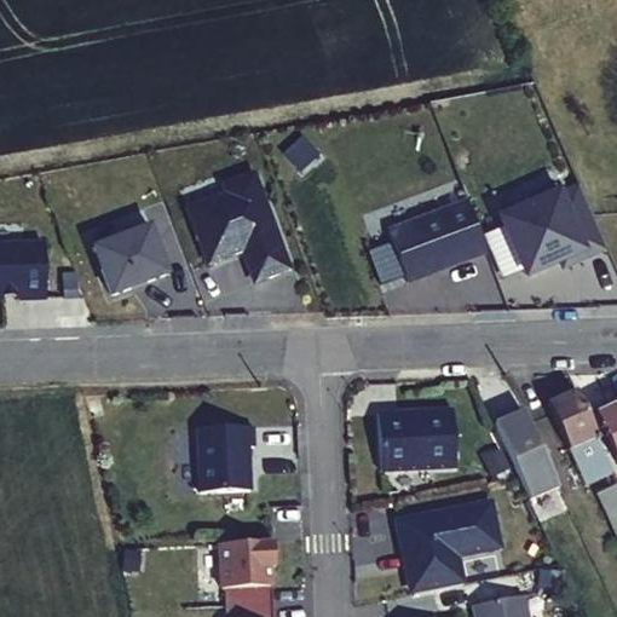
[(225,185),(229,194),(190,208),(209,261),(244,249),(257,281),(289,267),(254,174),(225,185)]
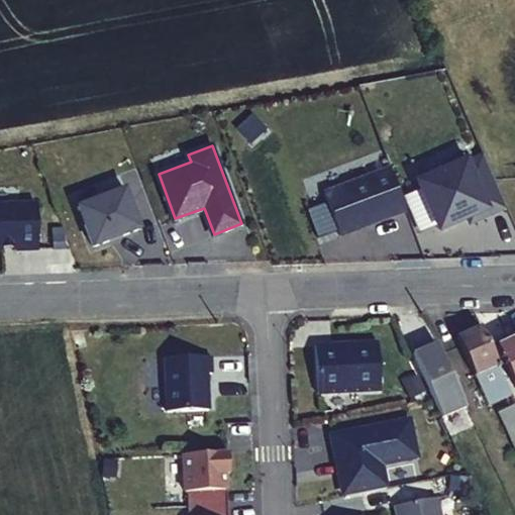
[(469,216),(504,201),(482,151),(465,160),(458,146),(437,162),(440,168),(417,178),(437,224),(467,211),(469,216)]
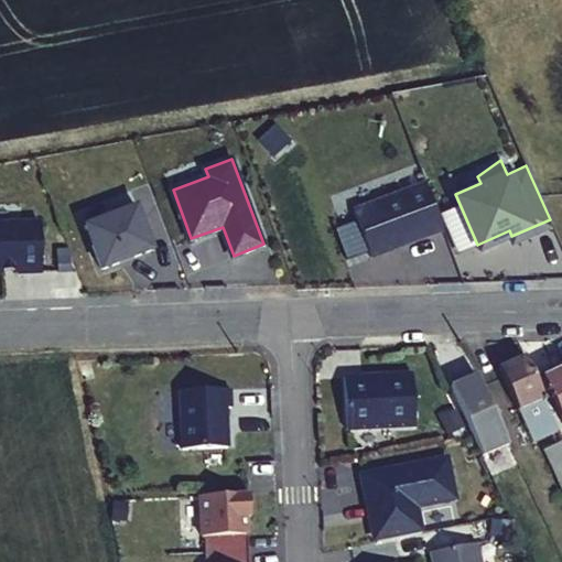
[(370,256),(442,228),(425,182),(353,209),(370,256)]
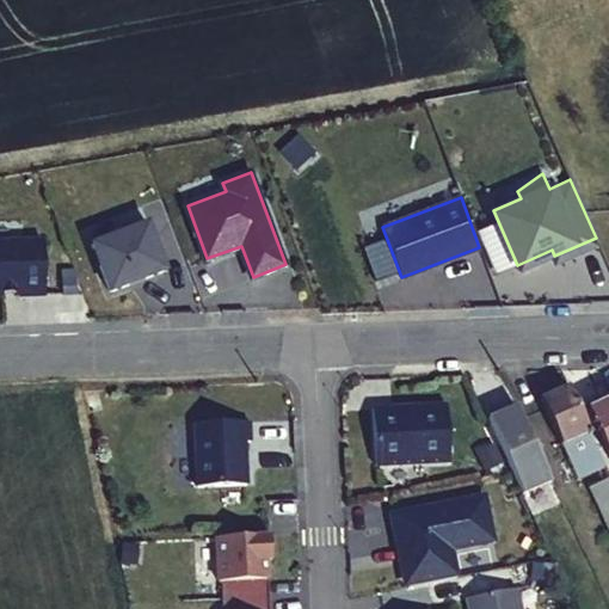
[(148,222),(93,243),(111,290),(130,283),(129,280),(146,272),(147,276),(166,269),(148,222)]
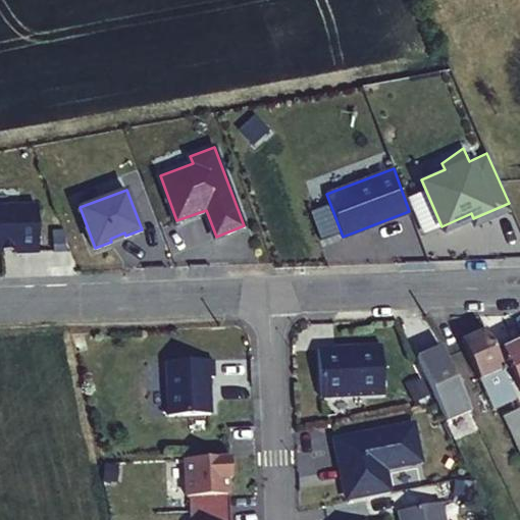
[(41,199),(0,199),(0,243),(17,243),(17,246),(41,245),(41,199)]
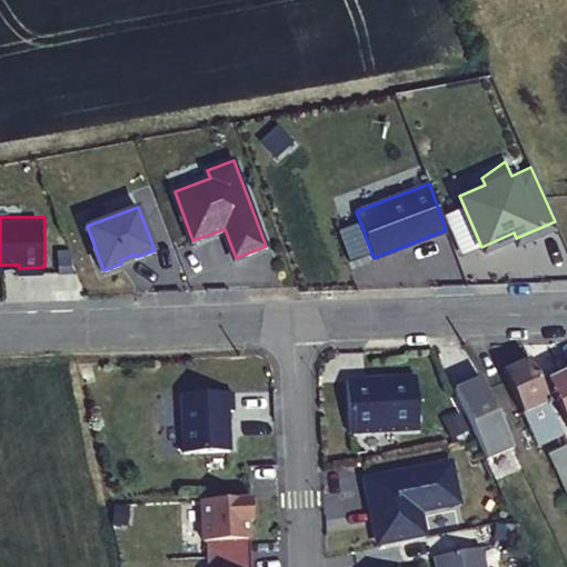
[(540,446),(566,434),(566,428),(539,369),(538,366),(533,356),(504,368),(540,446)]
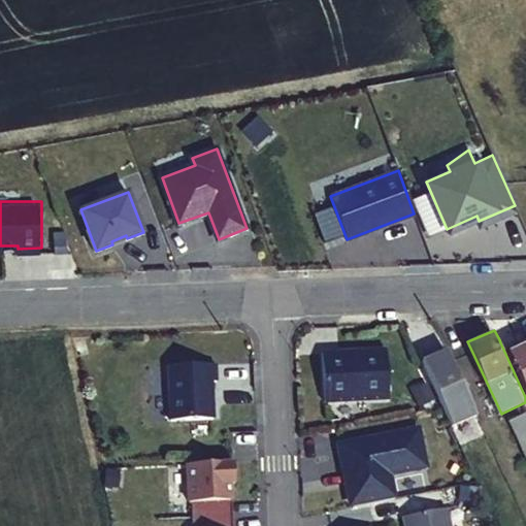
[(525,342),(513,349),(525,376),(525,342)]
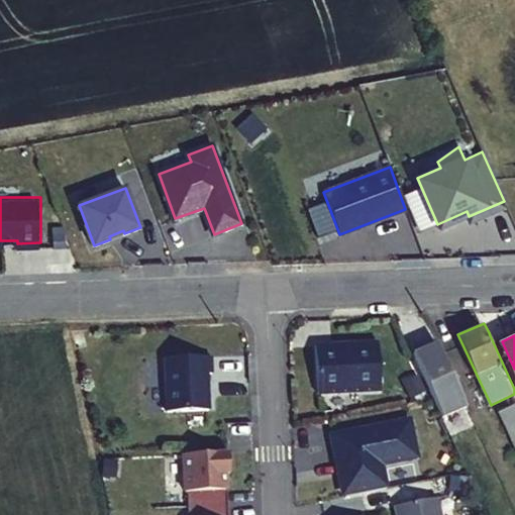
[(319,392),(382,388),(380,339),(316,343),(319,392)]
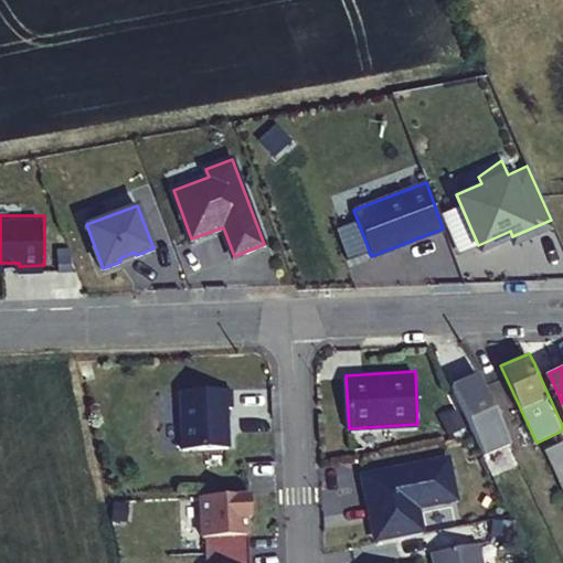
[(511,442),(478,371),(452,384),(485,454),(511,442)]
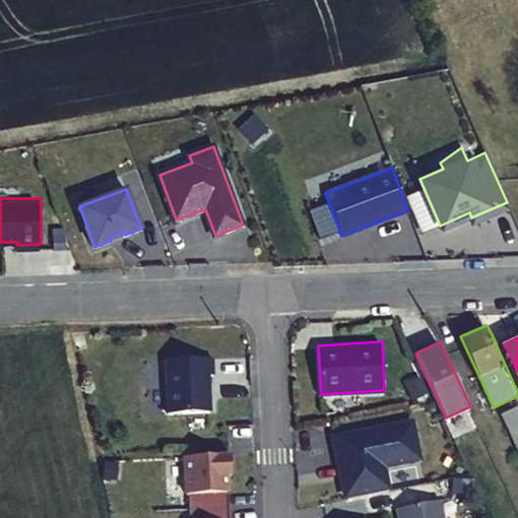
[(169,411),(211,410),(209,373),(214,373),(213,355),(167,358),(169,411)]
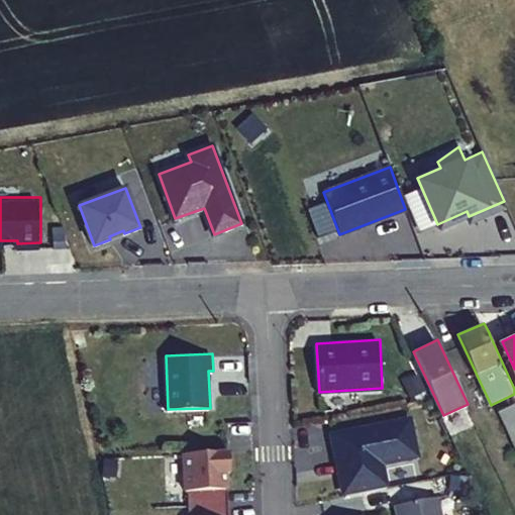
[(514,403),(500,410),(514,442),(514,403)]
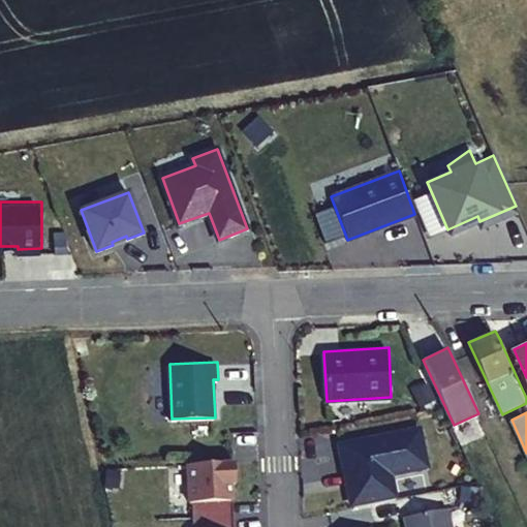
[(355,505),(397,497),(393,472),(429,465),(422,426),(340,442),(344,464),(347,464),(348,470),(350,471),(353,484),(351,487),(355,505)]
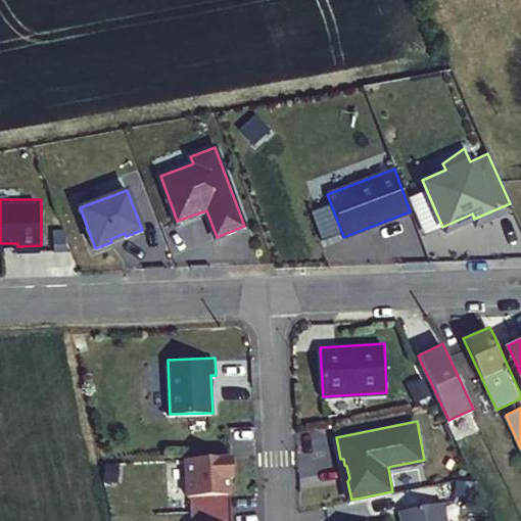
[(233,478),(232,455),(187,457),(189,495),(192,495),(193,512),(192,520),(232,520),(232,510),(231,478),(233,478)]
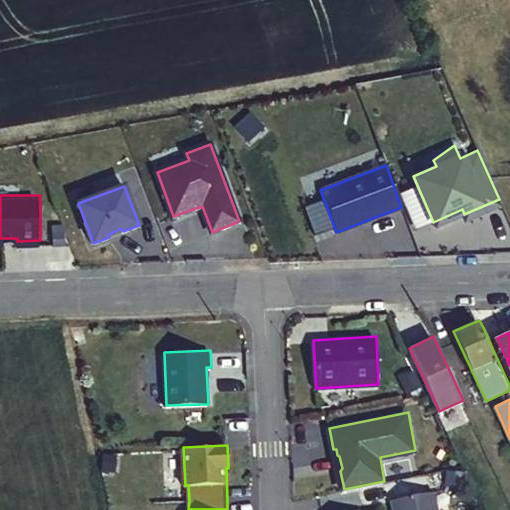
[(439,509),(435,490),(392,499),(394,509),(439,509)]
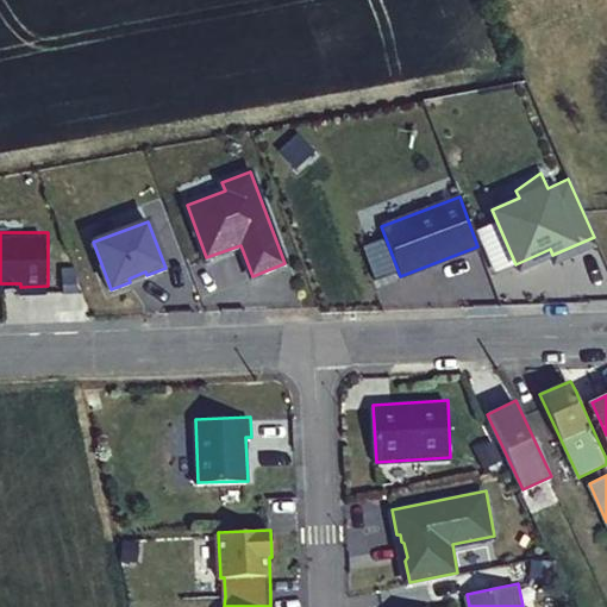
All buildings are outlined.
